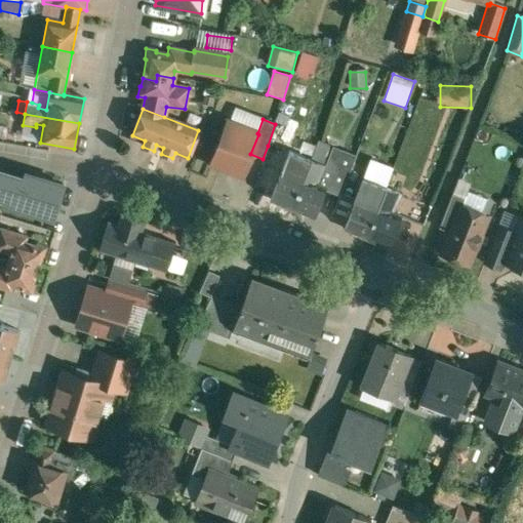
[(257,133),(228,122),(211,164),(242,176),(250,154),(258,134),(257,133)]
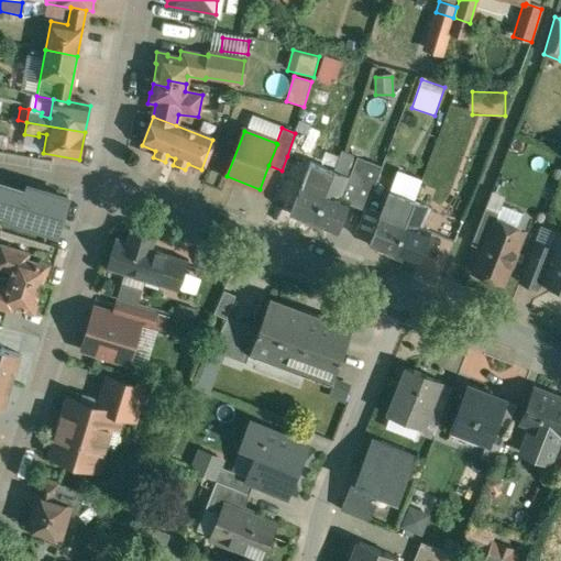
[(355,160),(340,154),(332,173),(333,173),(348,178),(355,160)]
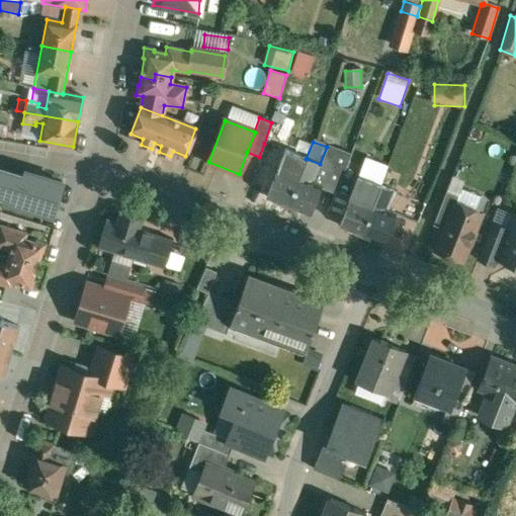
[(285,172),(277,169),(266,197),(287,206),(307,159),(306,159),(292,154),(285,172)]
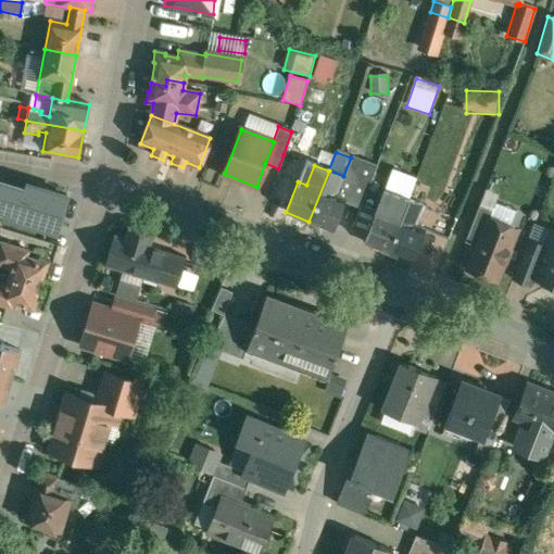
[(329,171),(309,222),(332,230),(344,200),(335,197),(337,191),(345,194),(352,179),(343,176),(329,171)]
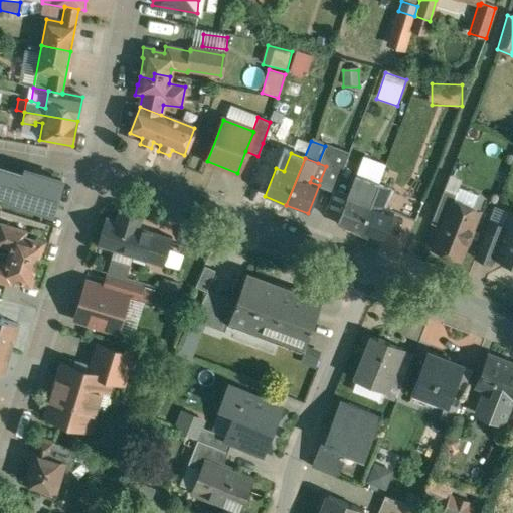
[(0,198),(1,198),(0,200),(0,202),(51,217),(62,180),(21,169),(20,173),(0,167),(0,198)]
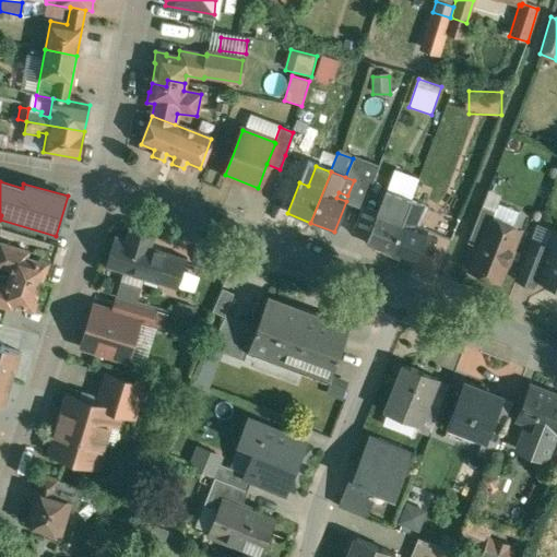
[(380,188),(372,186),(366,205),(374,209),(380,188)]
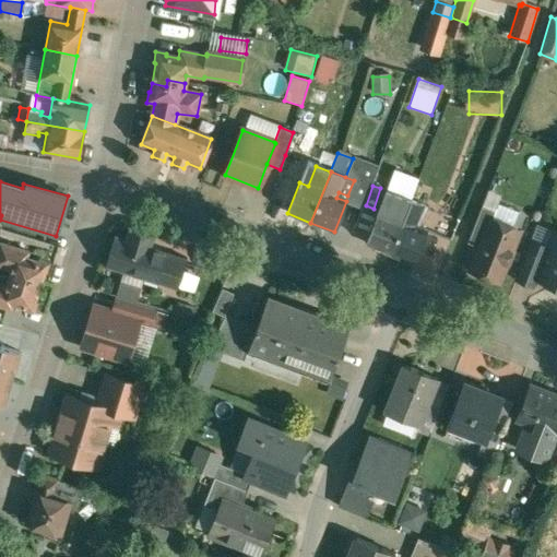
[(462,193),(446,187),(440,199),(446,201),(458,205),(462,193)]
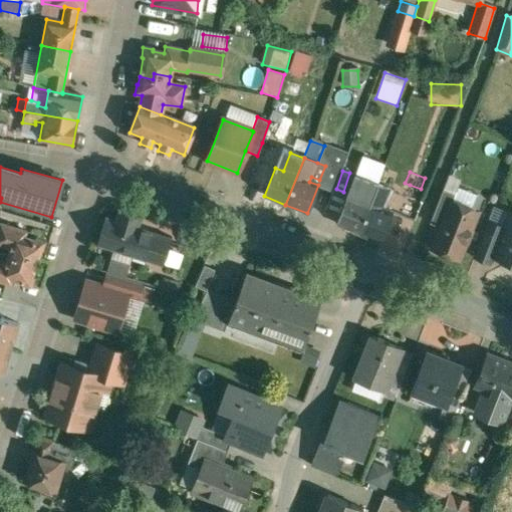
[(356,200),(347,196),(337,224),(358,233),(376,186),(363,181),(356,200)]
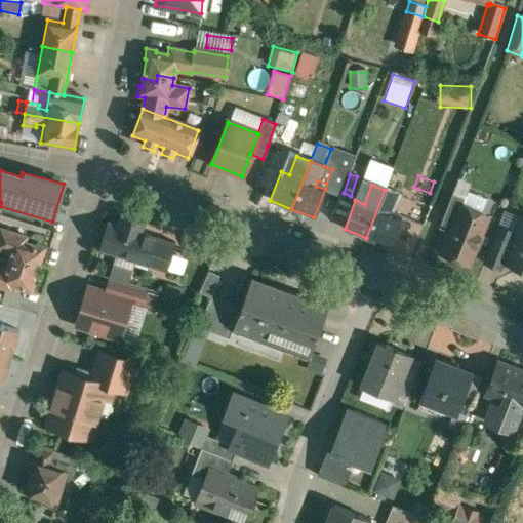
[(342,191),(331,187),(321,211),(331,215),(340,192),(342,191)]
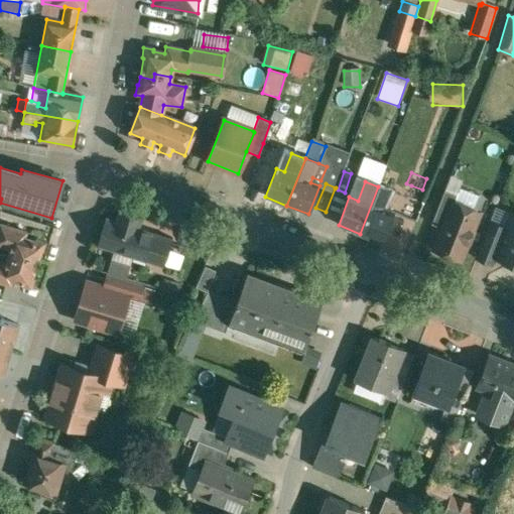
[(422,189),(411,185),(403,205),(415,209),(422,189)]
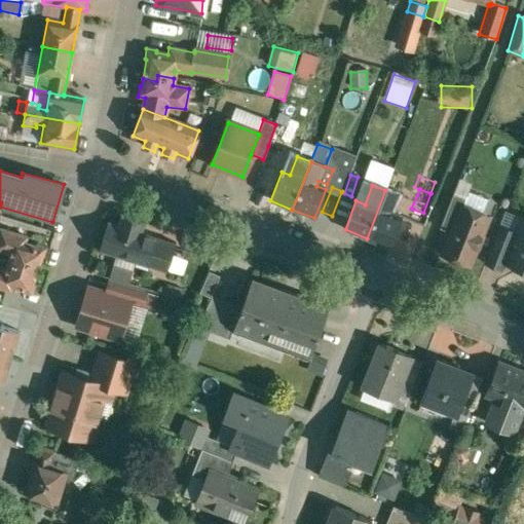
[(385,190),(367,238),(389,247),(401,218),(391,215),(399,195),(385,190)]
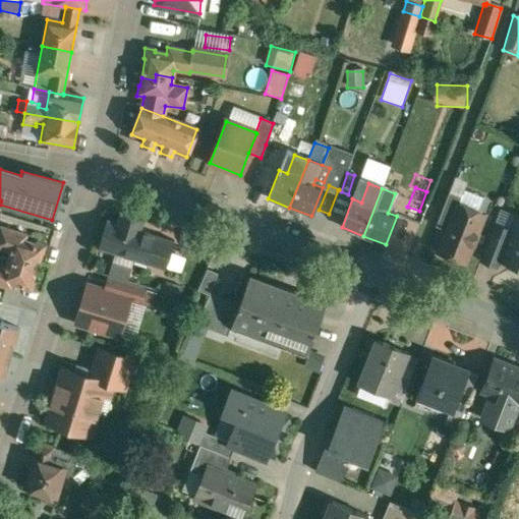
[(341,191),(338,190),(329,214),(340,218),(349,194),(348,194),(341,191)]
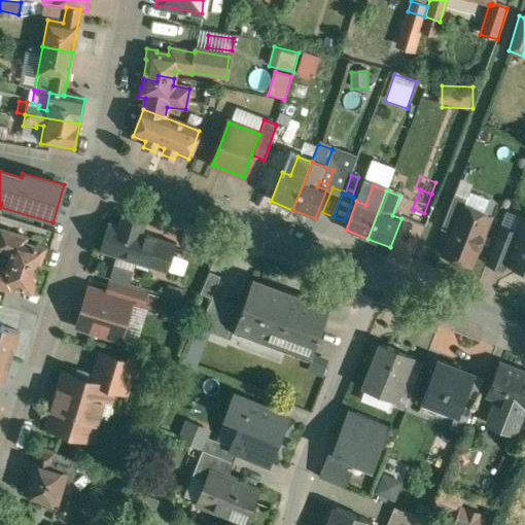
[(466,200),(454,196),(441,230),(451,235),(461,208),(463,208),(466,200)]
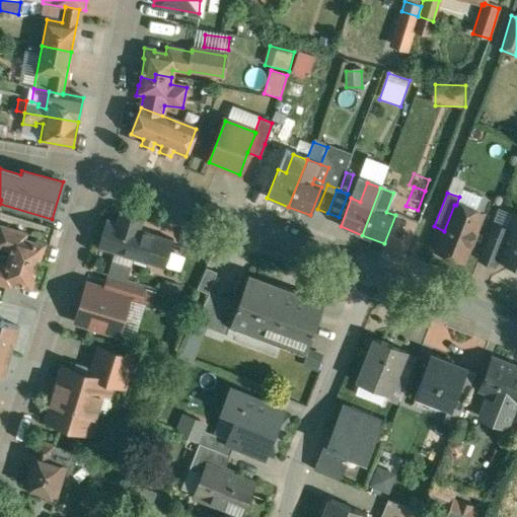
[(456,205),(454,205),(444,231),(437,251),(438,251),(438,250),(449,254),(449,255),(463,262),(468,246),(471,245),(475,233),(474,230),(470,229),(476,213),(456,205)]
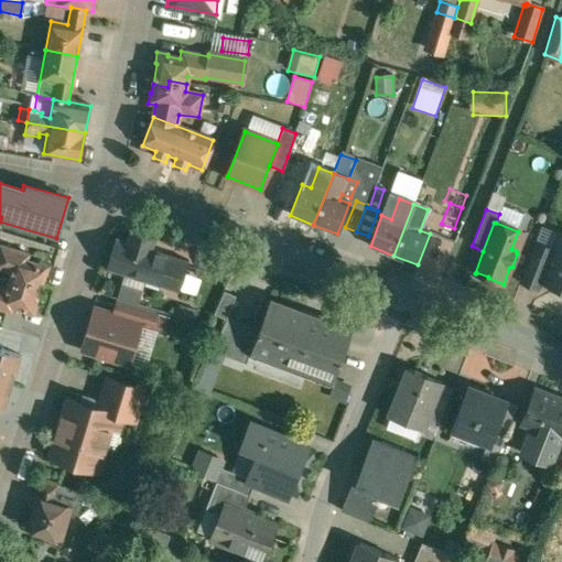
[(157,238),(131,229),(128,240),(116,237),(106,268),(179,291),(188,261),(152,249),(157,238)]
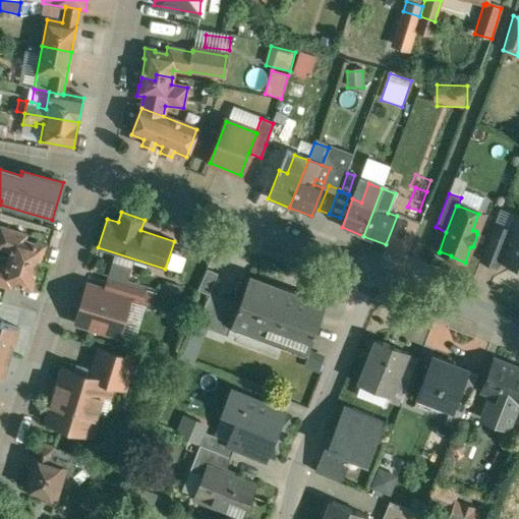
[(518,218),(515,217),(510,232),(499,258),(501,260),(518,266),(518,218)]
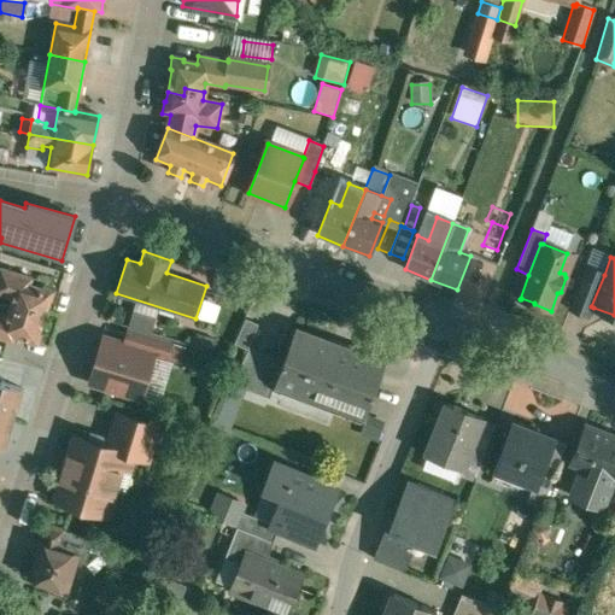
[(585,268),(569,309),(590,316),(593,308),(591,306),(604,275),(585,268)]
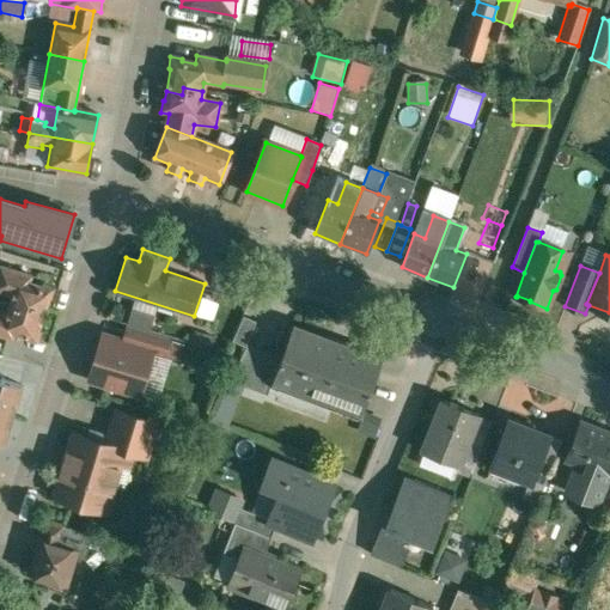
[(31,276),(0,267),(0,293),(12,297),(10,305),(28,310),(30,304),(44,309),(47,298),(49,299),(52,290),(42,286),(42,288),(29,285),(31,276)]
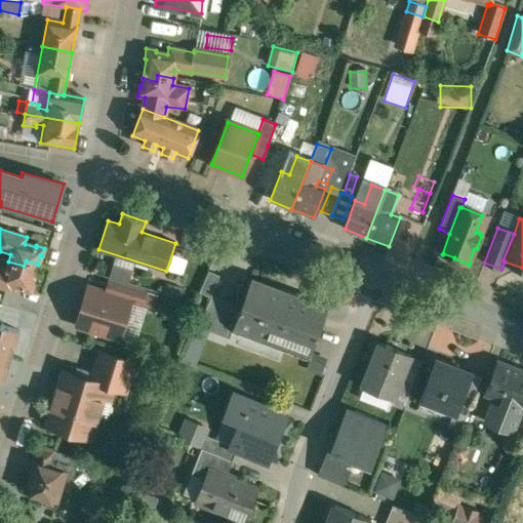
[(24,266),(8,262),(6,268),(0,266),(0,288),(10,291),(12,285),(23,288),(23,290),(31,292),(33,284),(32,284),(38,265),(26,260),(24,266)]
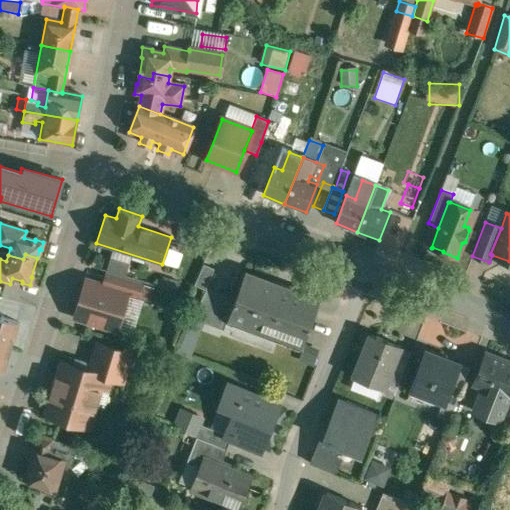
[(203,264),(193,285),(204,290),(214,269),(203,264)]
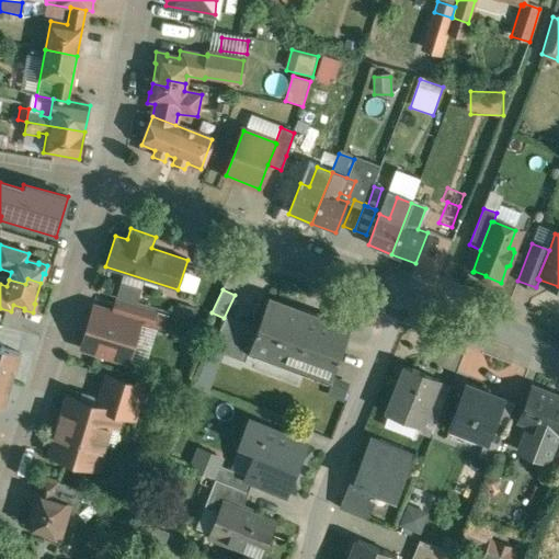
[(155,311),(117,299),(113,314),(139,322),(138,322),(150,327),(155,311)]
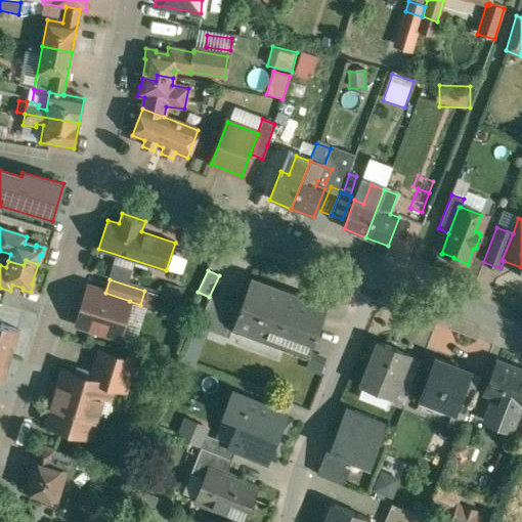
[(325,308),(251,279),(240,306),(230,331),(306,359),(325,308)]
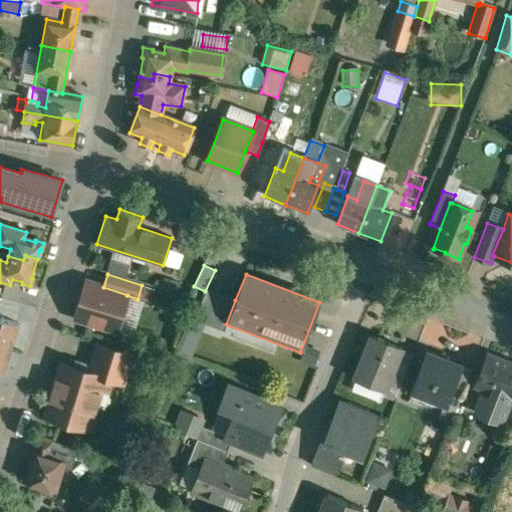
[(103,287),(86,282),(74,318),(115,331),(126,295),(128,295),(103,287)]
